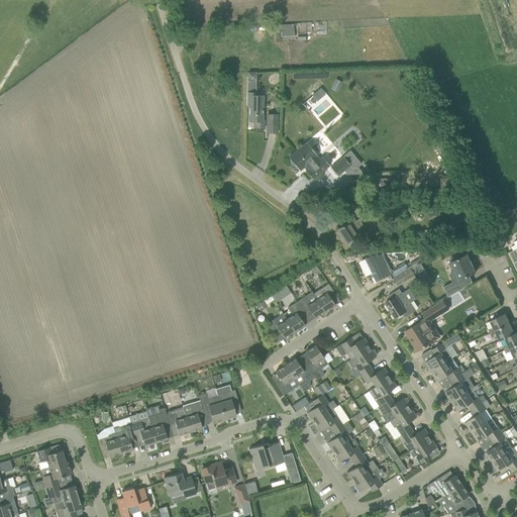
[(281,24),(281,36),(293,35),(293,24),(281,24)]
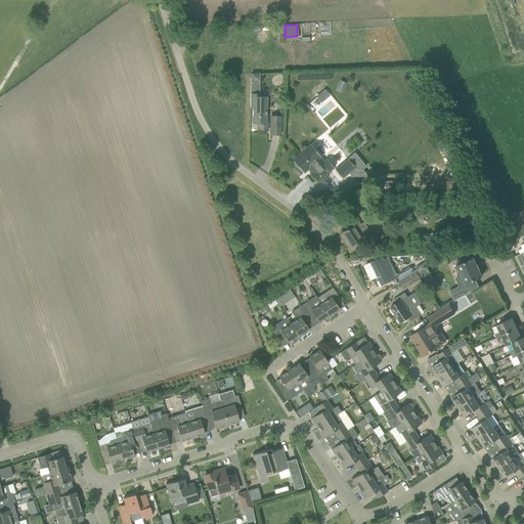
[(340,81),(336,87),(342,90),(345,84),(340,81)]
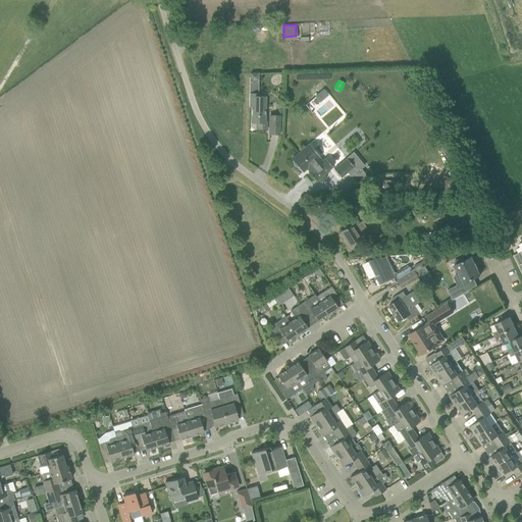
[(322,88),(306,103),(317,114),(321,109),(324,112),(329,107),(323,101),(329,95),(322,88)]
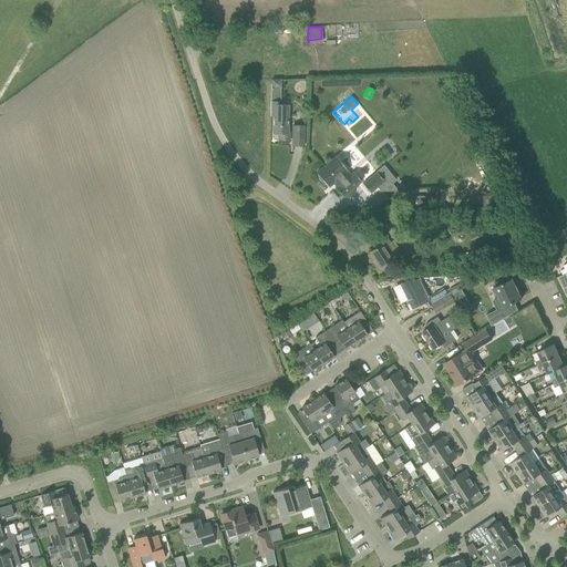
[(281,105),(281,103),(270,102),(270,116),(274,116),(274,133),(278,133),(278,140),(289,140),(289,132),(287,132),(287,121),(288,105),(281,105)]
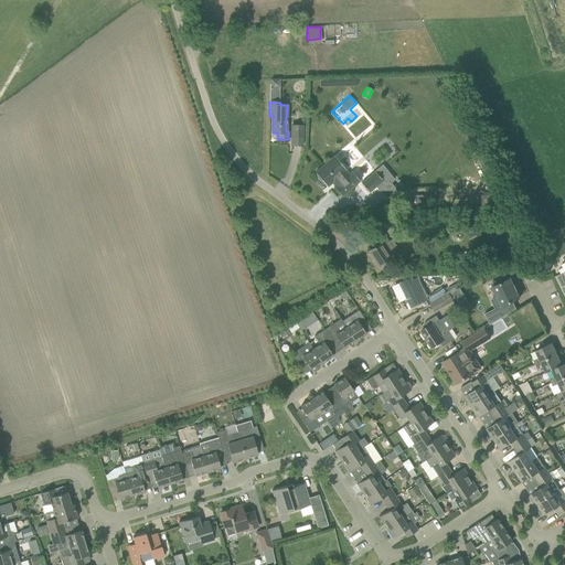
[(291,126),(291,135),(291,146),(302,146),(302,126),(291,126)]
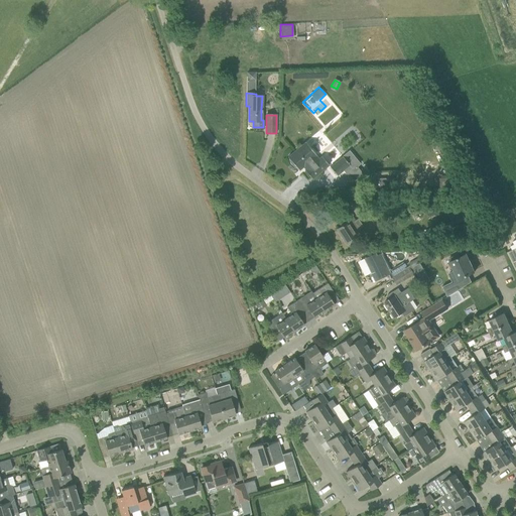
[(296,167),(299,170),(303,166),(305,169),(305,170),(312,179),(329,165),(321,156),(318,158),(305,142),(295,150),(288,157),(290,160),(289,161),(295,167),(296,167)]
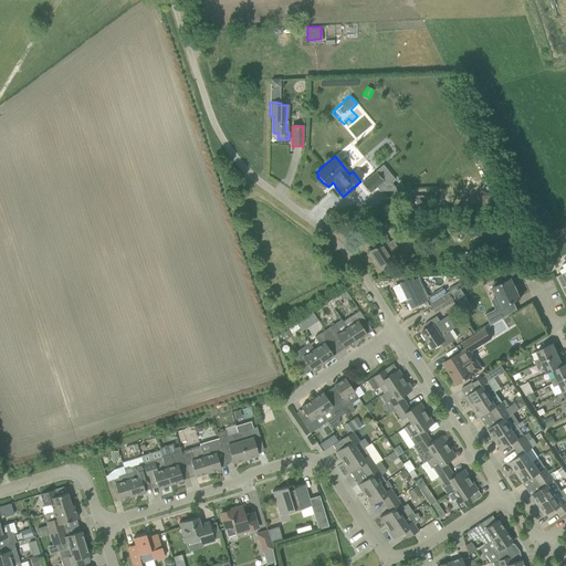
[(383,166),(362,184),(370,192),(376,188),(379,191),(392,190),(397,190),(390,182),(395,179),(383,166)]
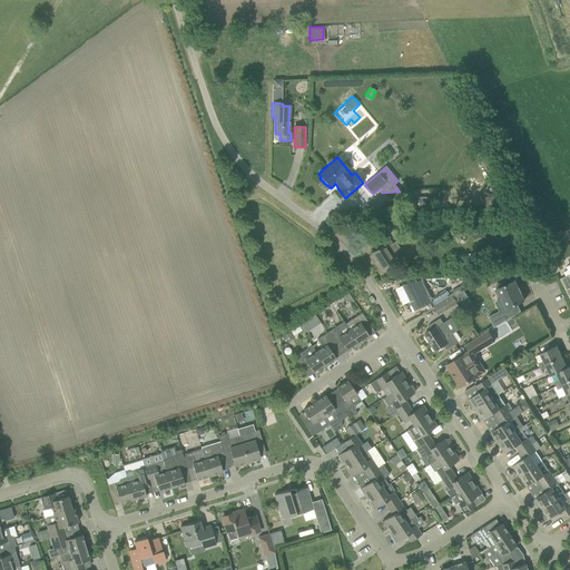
[(400,192),(395,192),(396,206),(405,205),(404,192),(400,192)]
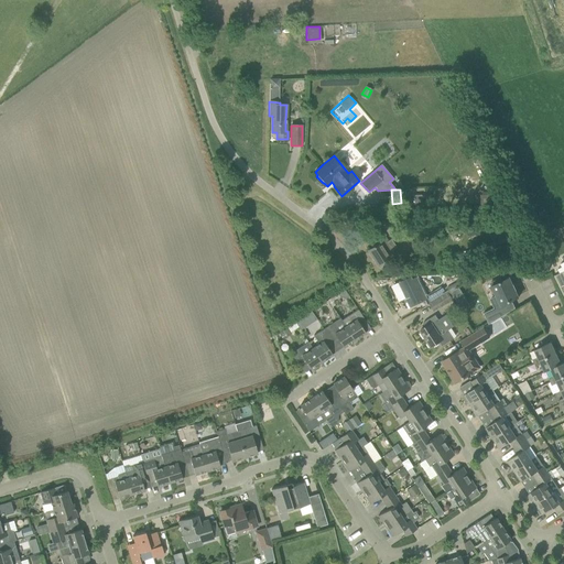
[(481,204),(505,203),(505,192),(481,193),(481,204)]
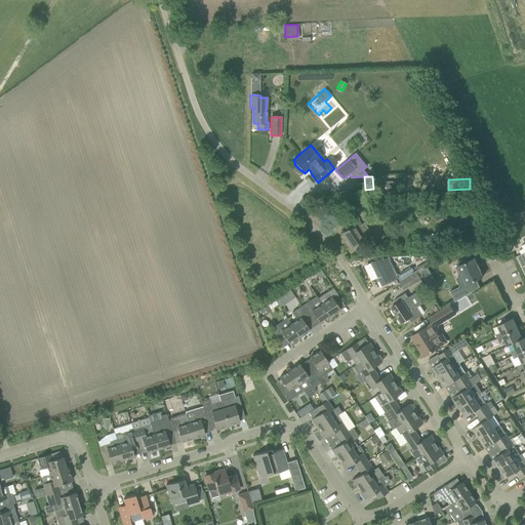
[(380,208),(387,212),(390,206),(384,202),(380,208)]
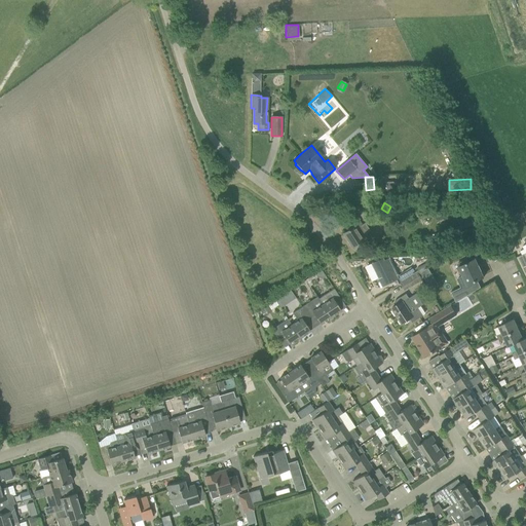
[(352,249),(362,242),(364,241),(362,238),(368,234),(367,233),(370,231),(365,223),(362,225),(355,215),(352,217),(343,223),(348,230),(343,233),(352,249)]
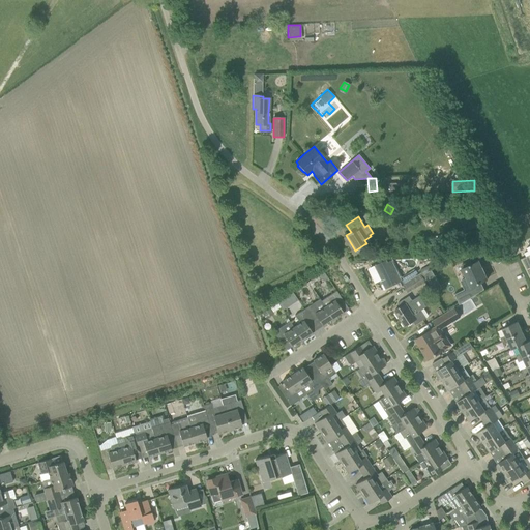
[(401,281),(404,286),(404,285),(418,276),(417,275),(413,269),(400,277),(391,261),(388,262),(387,260),(370,269),(376,282),(381,278),(386,288),(401,281)]
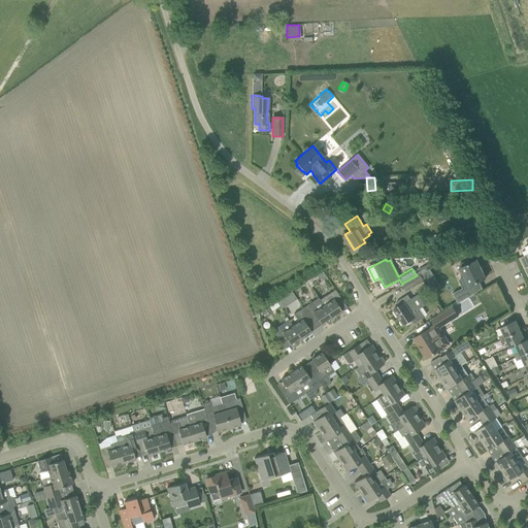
[(486,277),(476,259),(470,263),(468,260),(459,265),(465,277),(459,279),(463,288),(453,293),(458,303),(483,288),(480,281),(486,277)]
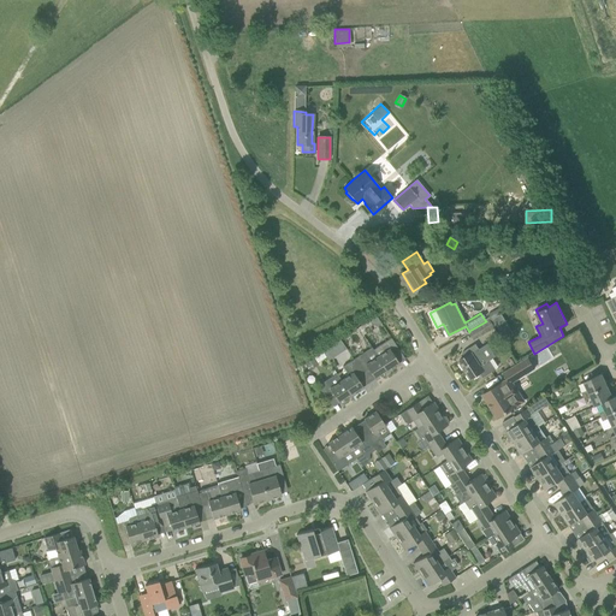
[(491,317),(490,318),(490,319),(493,325),(496,324),(501,331),(508,326),(499,314),(492,319),(491,317)]
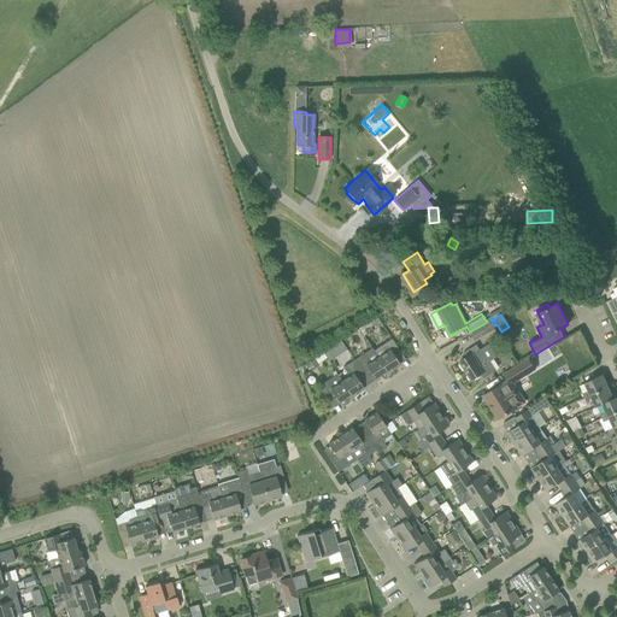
[(377,317),(370,322),(372,325),(377,327),(381,324),(377,317)]
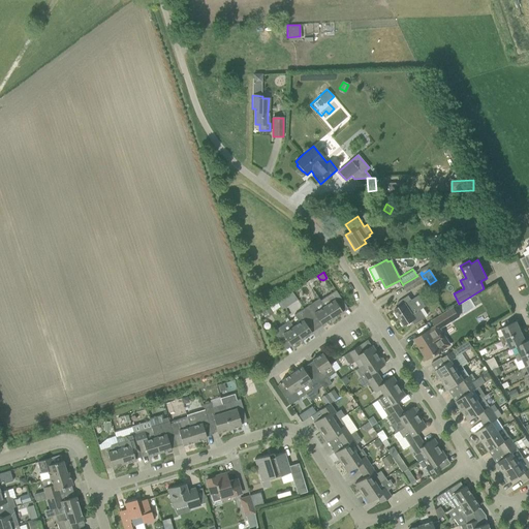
[(424,279),(421,274),(421,273),(416,275),(417,276),(403,284),(403,285),(407,291),(417,285),(416,284),(424,279)]
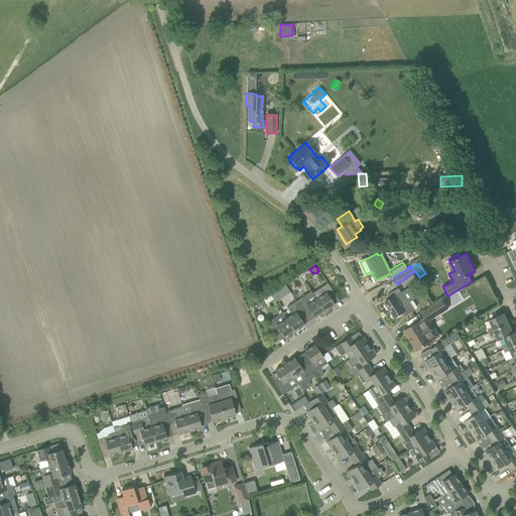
[(326,291),(315,298),(325,311),(335,304),(332,300),(337,297),(328,283),(323,286),(326,291)]
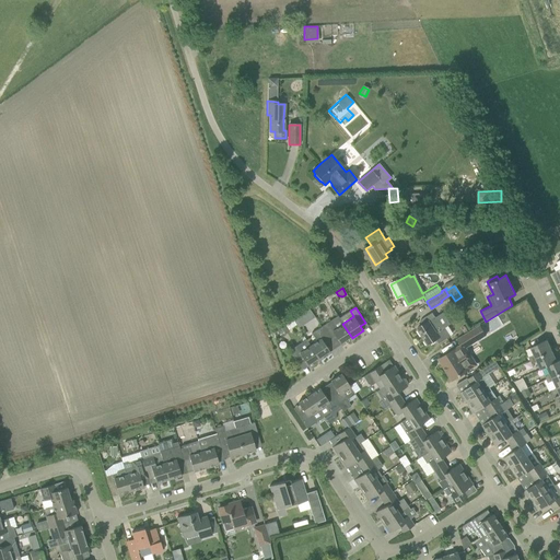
[(428,345),(436,339),(439,343),(451,336),(445,327),(451,324),(443,313),(435,318),(434,317),(429,321),(427,316),(420,321),(422,325),(418,328),(417,328),(428,345)]
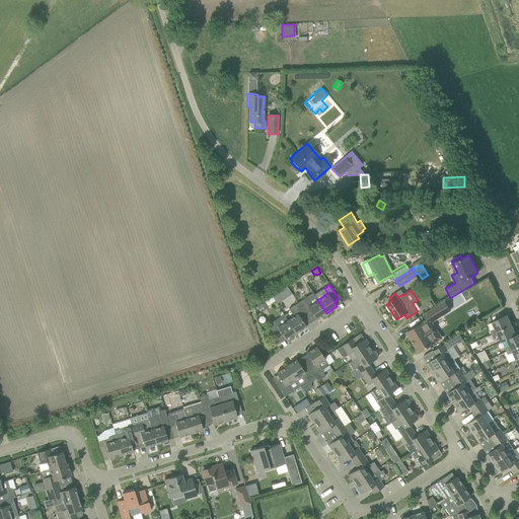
[(279,291),(272,296),(277,303),(283,298),(279,291)]
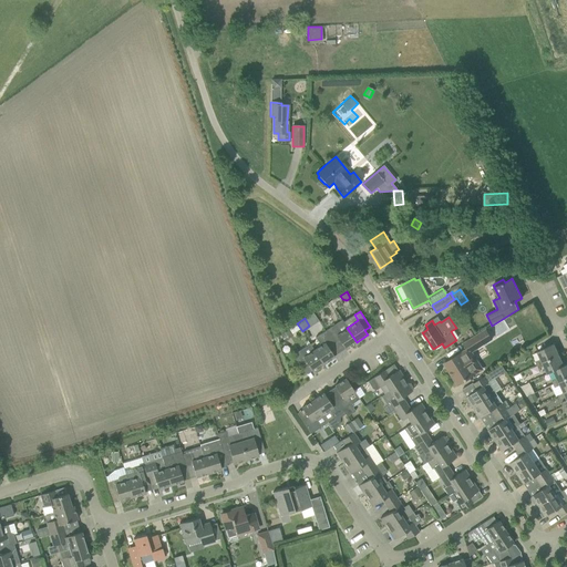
[(357,342),(347,328),(339,332),(334,325),(325,331),(333,343),(339,339),(346,350),(357,342)]
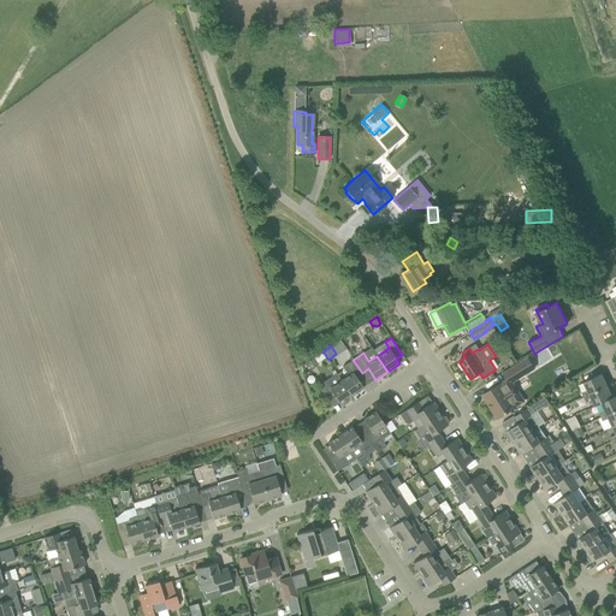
[(313,357),(304,363),(309,371),(319,365),(313,357)]
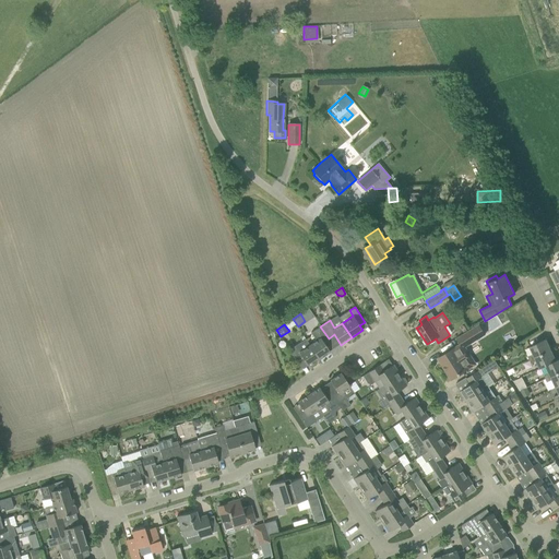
[(465,347),(485,334),(479,324),(456,339),(461,344),(463,348),(465,347)]
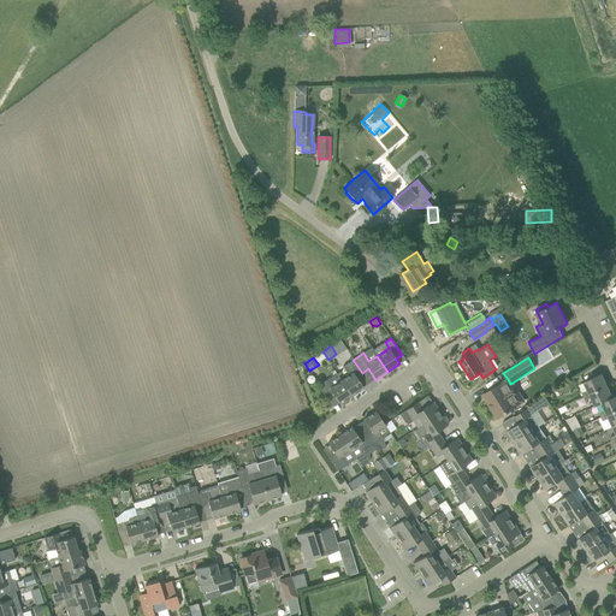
[(348,375),(341,380),(351,396),(363,388),(356,377),(362,373),(353,360),(343,367),(348,375)]
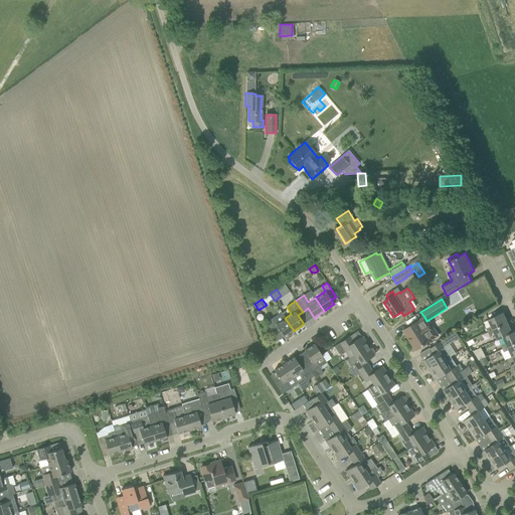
[(284,337),(294,331),(285,318),(282,312),(267,322),(274,335),(280,331),(284,337)]
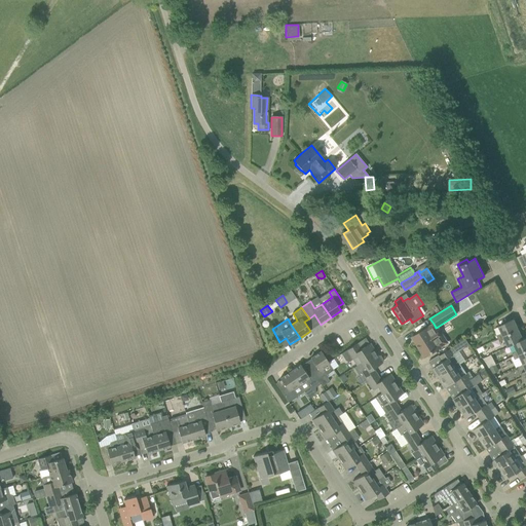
[(498,338),(519,329),(514,318),(504,323),(498,326),(502,333),(497,336),(498,338)]
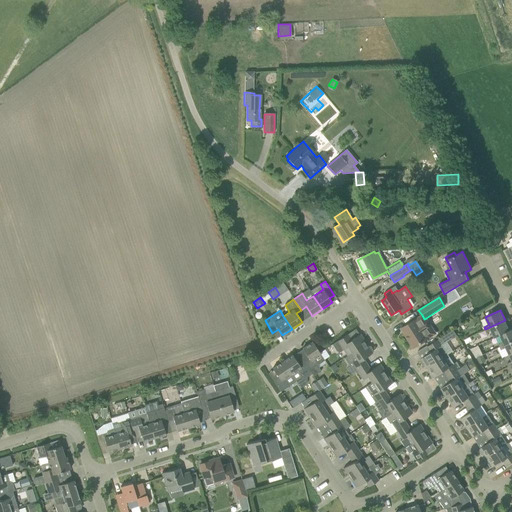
[(435,332),(432,326),(428,320),(426,318),(424,319),(422,315),(401,328),(409,339),(407,341),(412,349),(435,334),(435,332)]
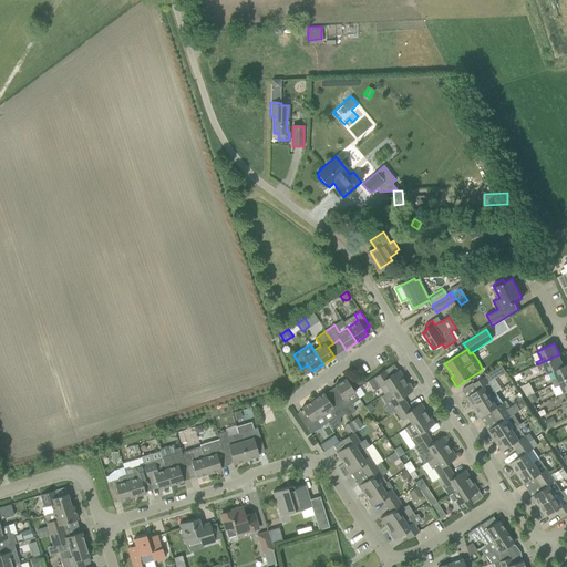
[(548,373),(554,370),(564,366),(559,354),(537,364),(539,369),(545,366),(548,373)]
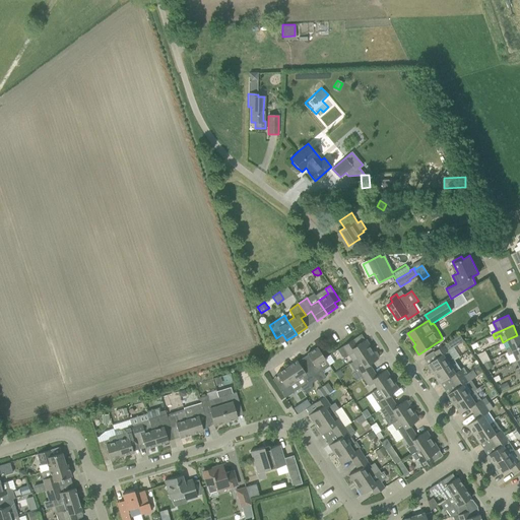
[(519,333),(517,335),(508,339),(511,346),(506,349),(507,352),(519,345),(519,333)]
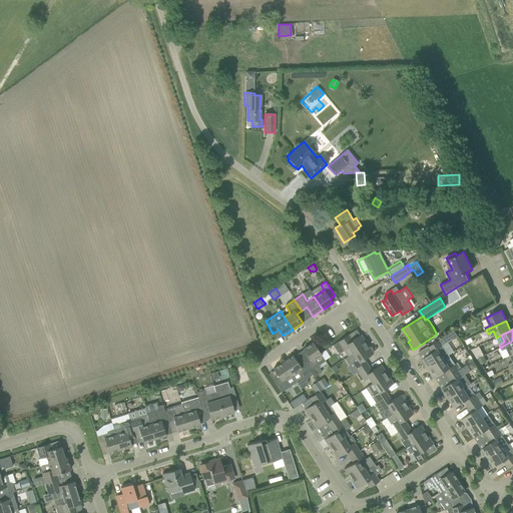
[(428,369),(449,355),(443,347),(458,337),(454,331),(439,341),(438,340),(428,347),(432,353),(422,360),(423,360),(421,362),(424,367),(426,365),(428,369)]
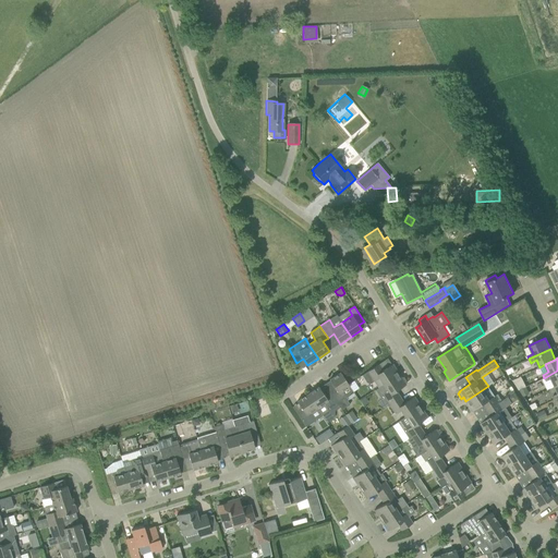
[(373,381),(378,388),(383,385),(399,374),(392,364),(383,371),(378,364),(362,375),(367,383),(370,384),(373,381)]
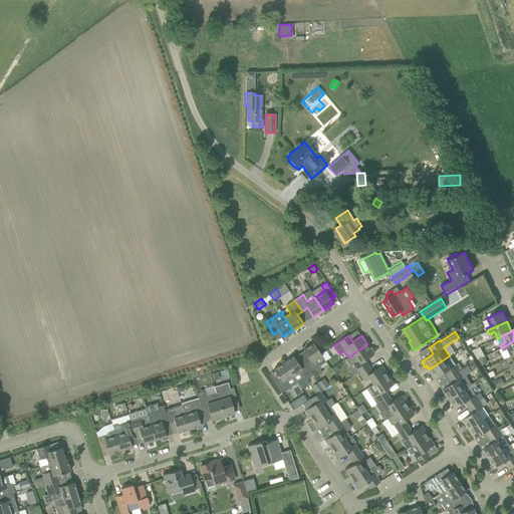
[(503,351),(508,348),(511,355),(513,353),(513,341),(501,348),(503,351)]
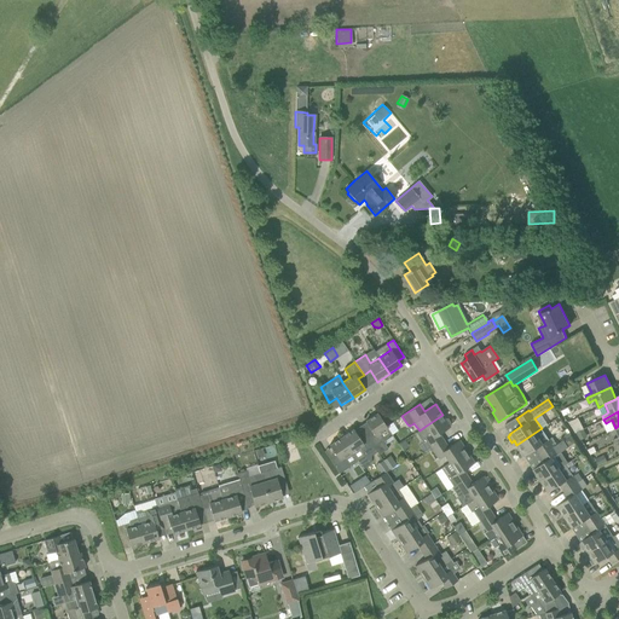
[(372,433),(366,437),(375,450),(379,455),(388,449),(385,445),(394,438),(377,414),(365,421),(372,433)]
